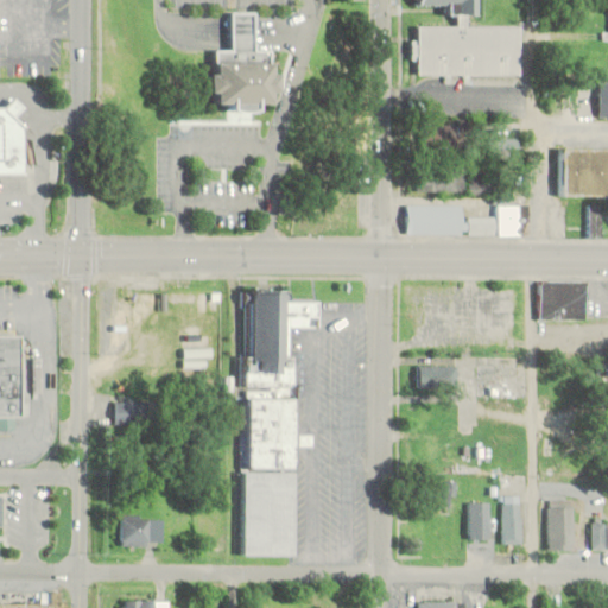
[(519,75),(519,26),(466,26),(466,17),(476,17),(476,0),(416,0),(417,5),(447,5),(447,16),(455,16),(455,27),(417,27),(417,40),(411,40),(411,62),(416,62),(416,75),(519,75)]
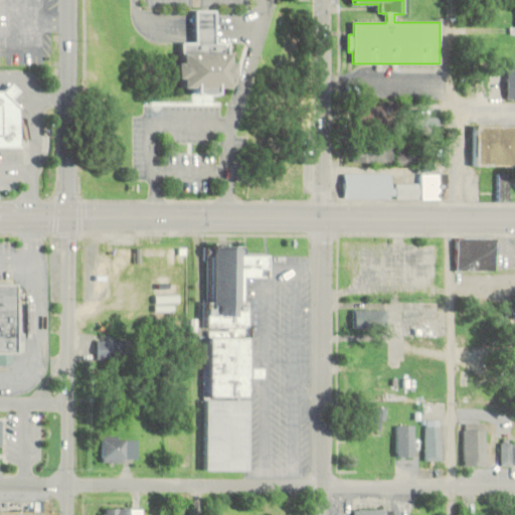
[(194,9),(194,39),(181,40),(181,58),(174,58),(174,77),(178,77),(178,87),(191,87),(191,93),(197,96),(208,96),(213,92),(213,84),(226,84),(226,76),(234,77),(233,61),(226,61),(226,40),(216,40),(216,8),(194,9)]
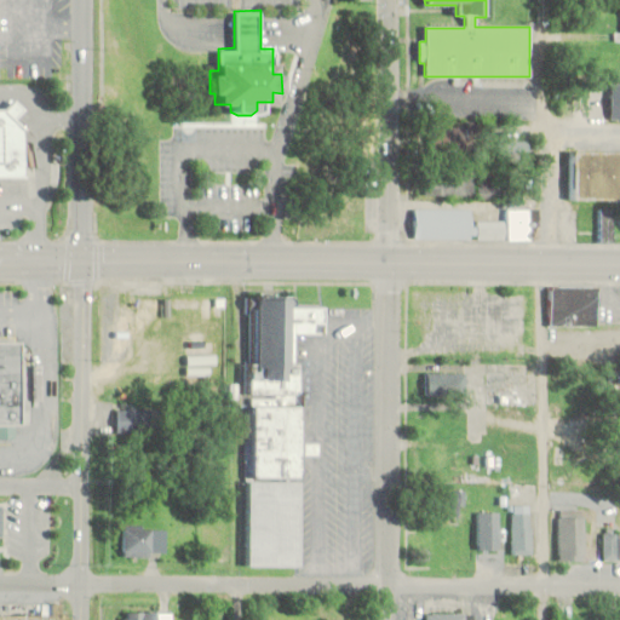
[(608,119),(619,119),(619,84),(608,84),(608,119)]
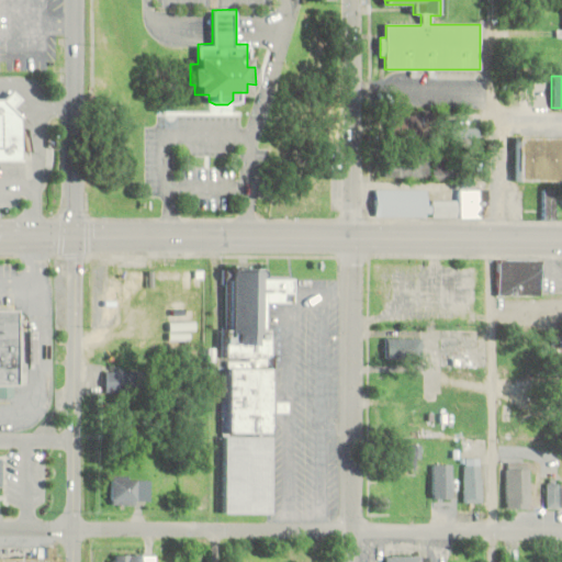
[(0,94),(0,158),(22,158),(20,114),(13,107),(22,98),(13,89),(6,96),(0,94)]
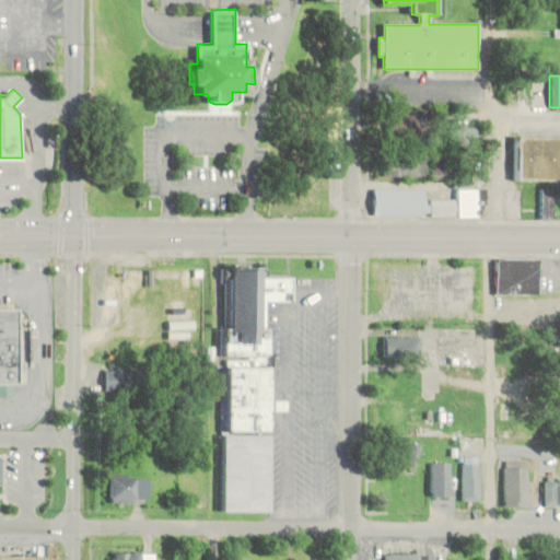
[(421,116),(388,116),(388,137),(421,137),(421,116)]
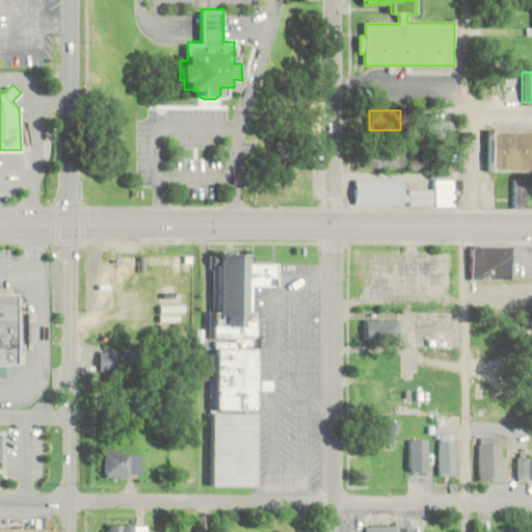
[(454,123),(427,123),(427,138),(454,138),(454,123)]
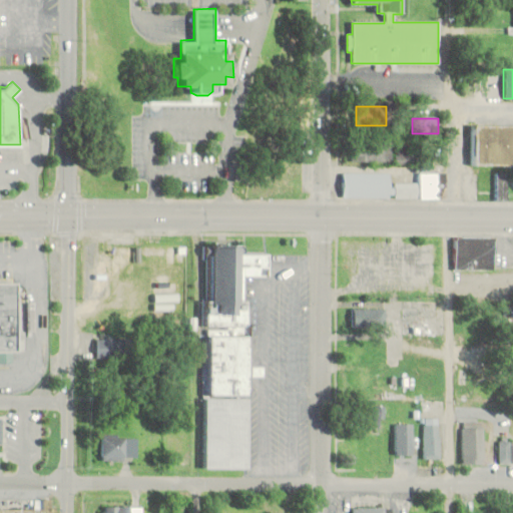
[(470,165),(512,165),(512,124),(471,124),(470,165)]
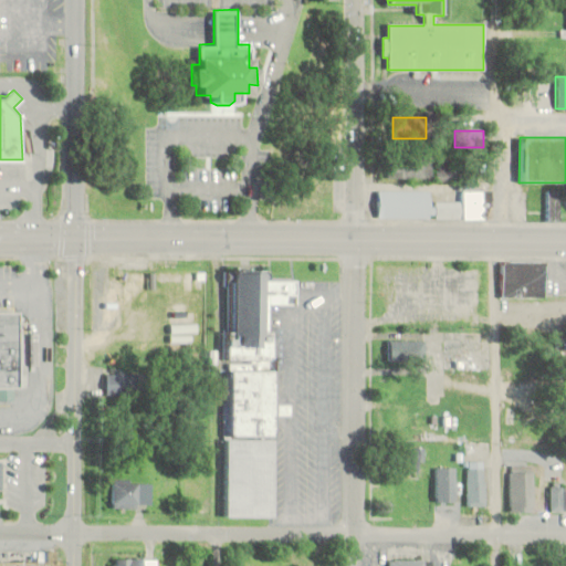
[(432,158),(387,158),(387,178),(432,178),(432,158)]
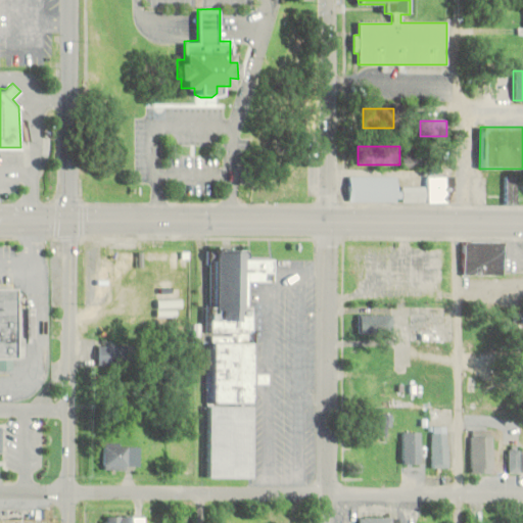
[(398,176),(349,176),(348,202),(454,202),(454,178),(427,178),(427,187),(398,186),(398,176)]
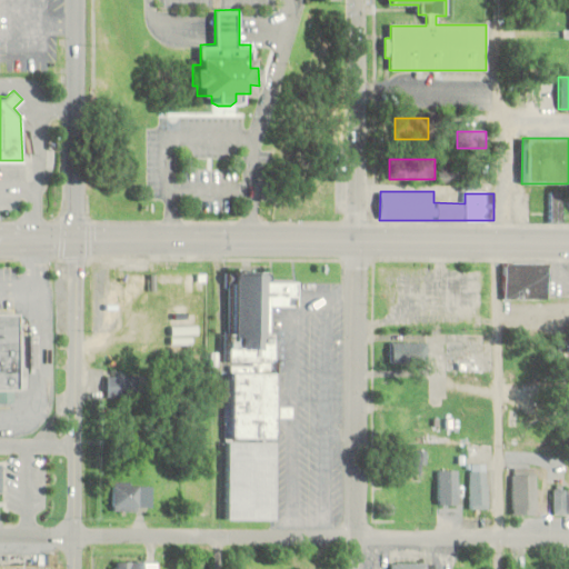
[(561,191),(549,191),(549,223),(561,223),(561,191)]
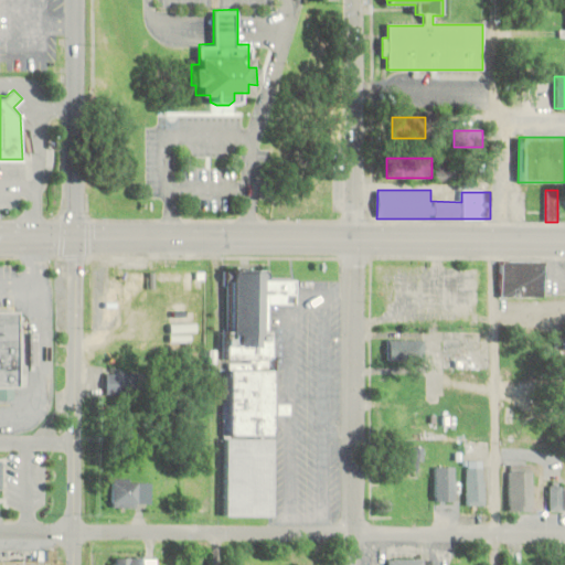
[(499,259),(499,298),(544,298),(544,259),(499,259)]
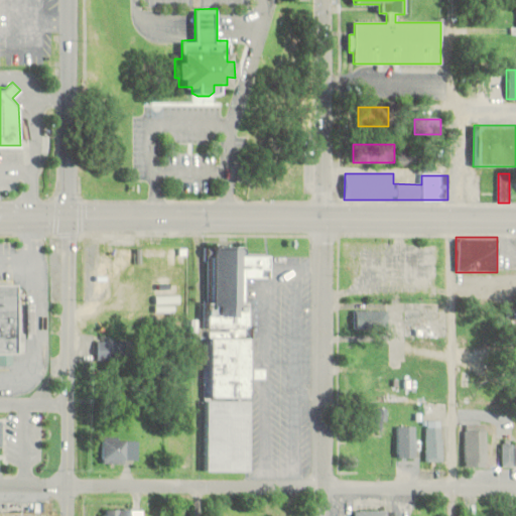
[(204,471),(248,471),(248,379),(263,379),(263,369),(247,369),(247,277),(267,277),(267,255),(242,255),(242,246),(206,246),(207,399),(204,399),(204,471)]
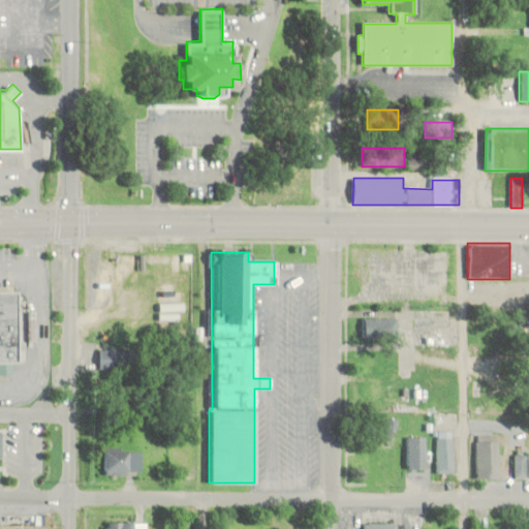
[(0,361),(14,361),(13,289),(0,289),(0,361)]
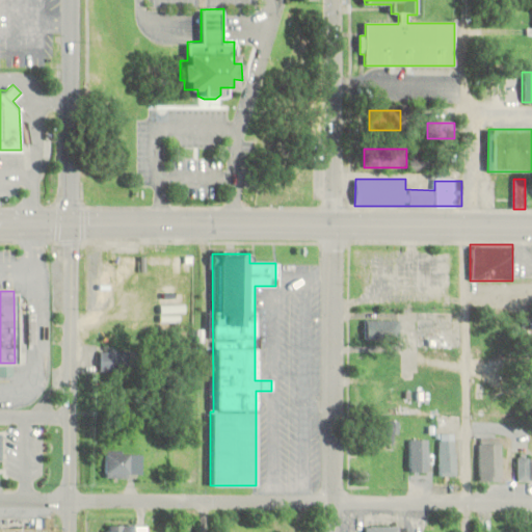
[(399,320),(365,320),(365,339),(399,339),(399,320)]
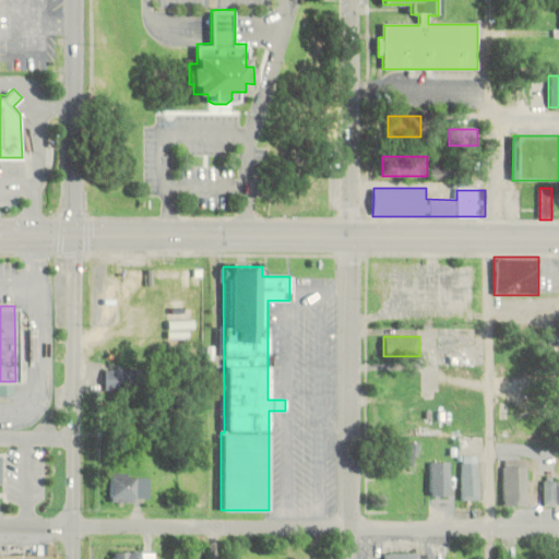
[(106,389),(130,389),(130,371),(106,371),(106,389)]
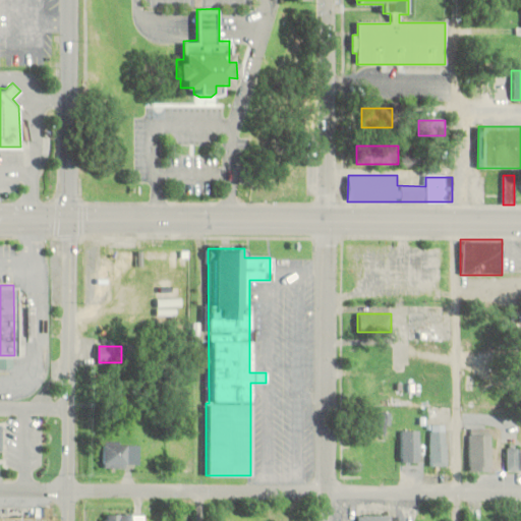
[(390,412),(370,412),(370,433),(390,433),(390,412)]
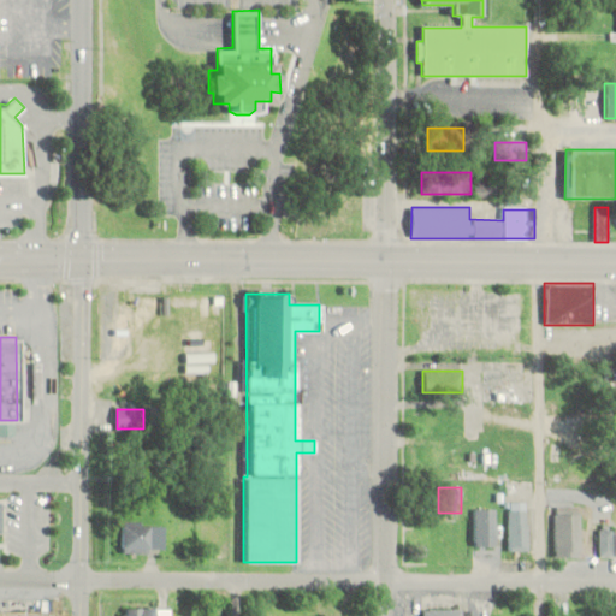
[(508,551),(526,551),(526,502),(508,502),(508,551)]
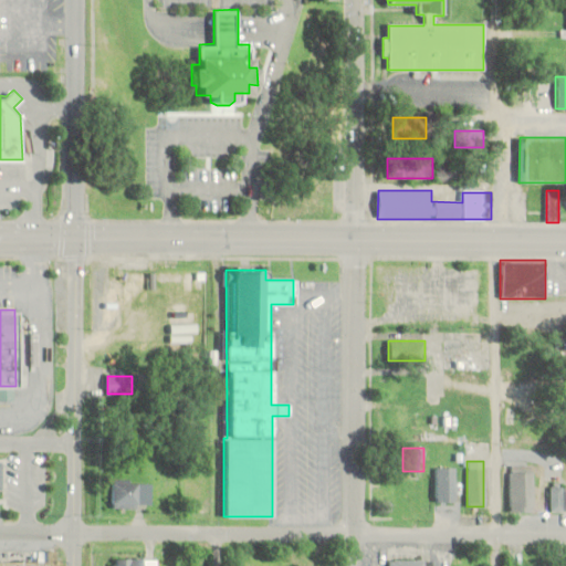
[(565,512),(565,488),(563,488),(563,467),(547,467),(547,512),(565,512)]
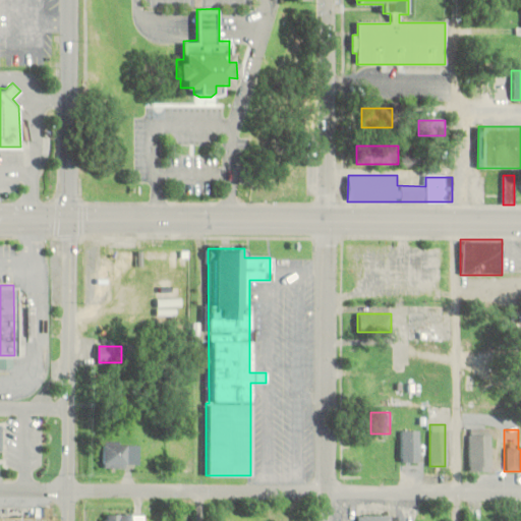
[(402,430),(402,461),(418,461),(418,430),(402,430)]
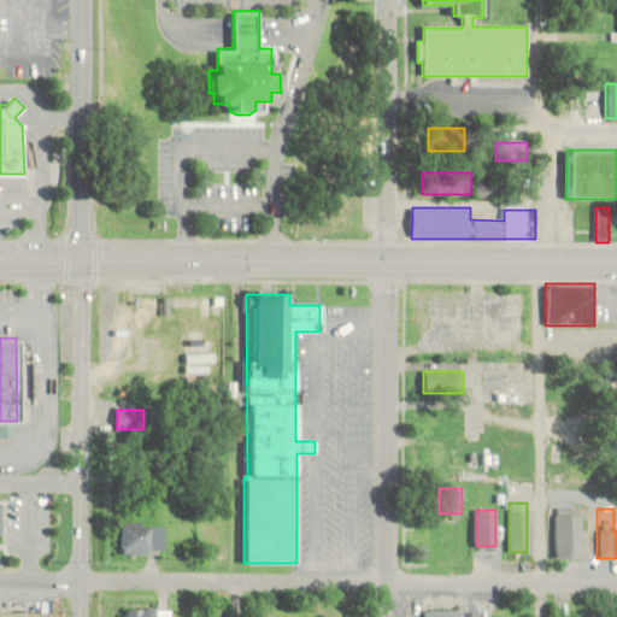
[(162,553),(162,522),(122,522),(122,553),(162,553)]
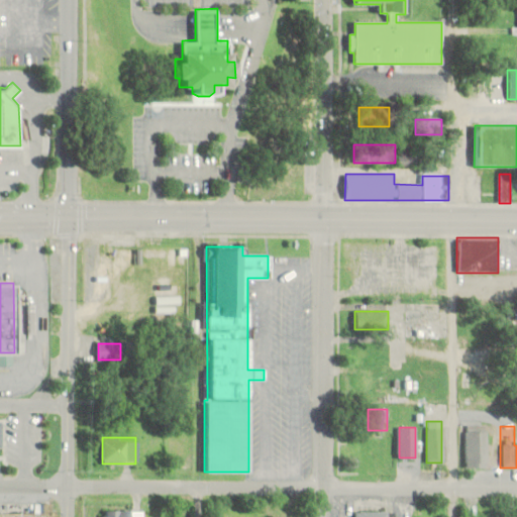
[(484,437),(466,437),(466,468),(484,468),(484,437)]
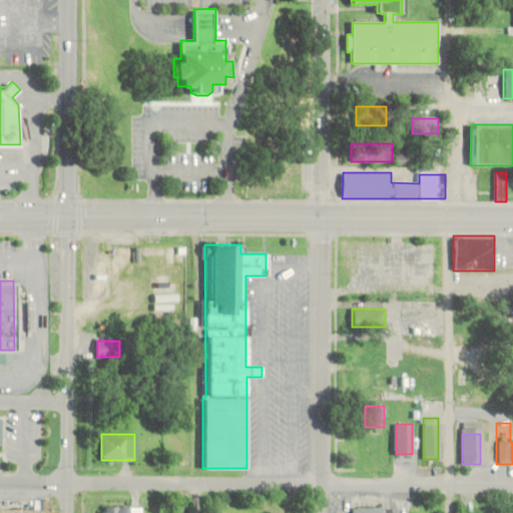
[(0,508),(0,512),(51,512),(51,500),(41,500),(41,509),(0,508)]
